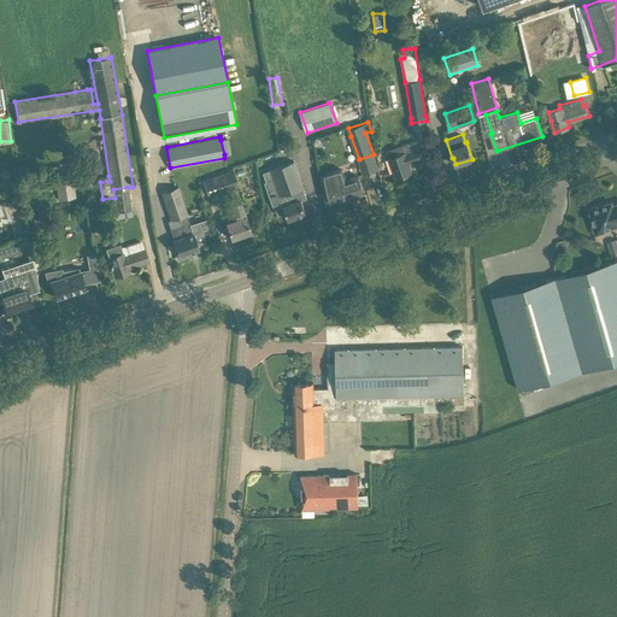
[(393,166),(397,177),(412,172),(409,162),(422,158),(418,148),(415,140),(403,145),(403,146),(405,152),(391,157),(389,157),(393,166)]
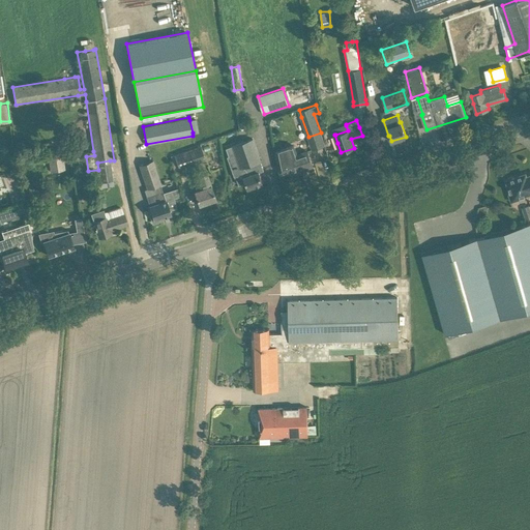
[(263,182),(262,180),(259,172),(264,170),(253,139),(226,148),(229,155),(228,156),(232,169),(231,169),(232,171),(233,171),(234,176),(243,173),(248,187),(263,182)]
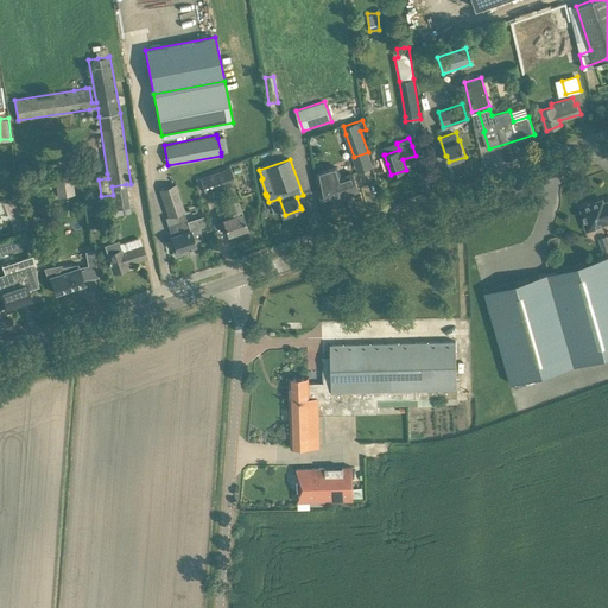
[(200,177),(196,178),(200,195),(235,183),(230,166),(200,177)]
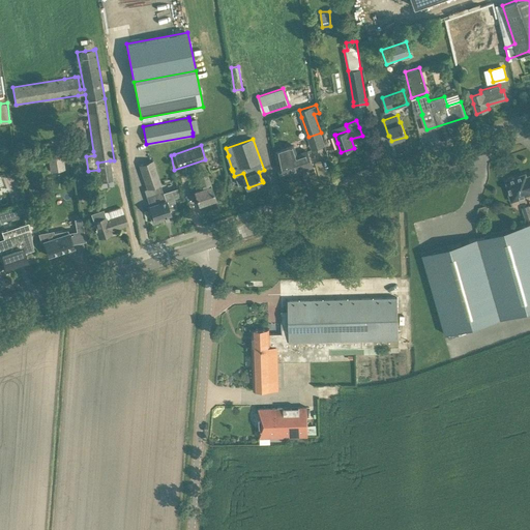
[(312,164),(308,154),(307,150),(296,154),(293,145),(285,148),(277,151),(277,153),(276,153),(281,174),(289,171),(289,173),(301,169),(301,168),(312,164)]
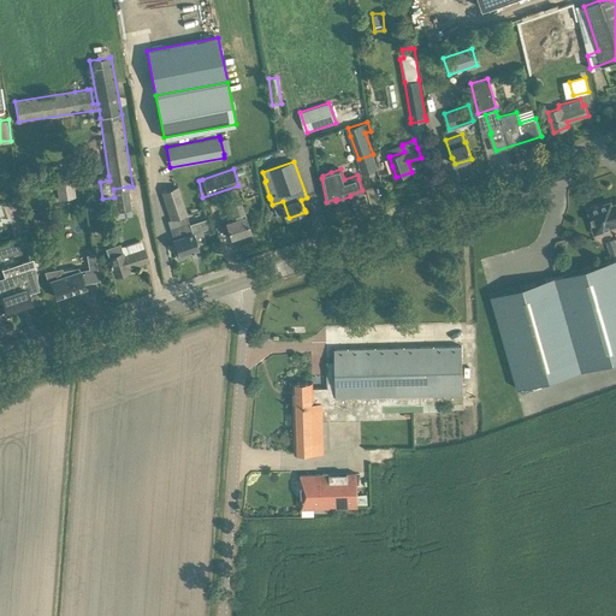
[(59,199),(76,196),(71,172),(54,175),(59,199)]
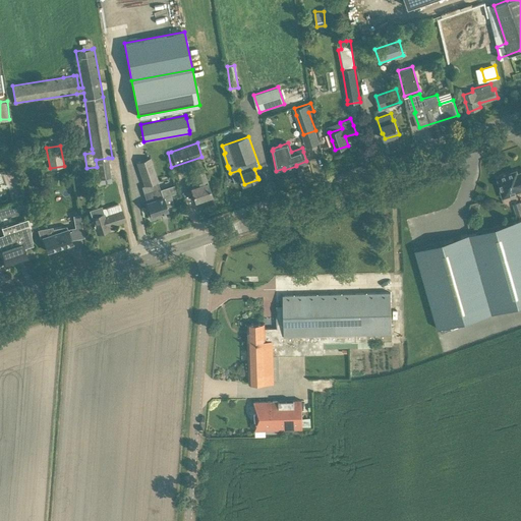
[(145,185),(159,180),(151,158),(137,162),(145,185)]
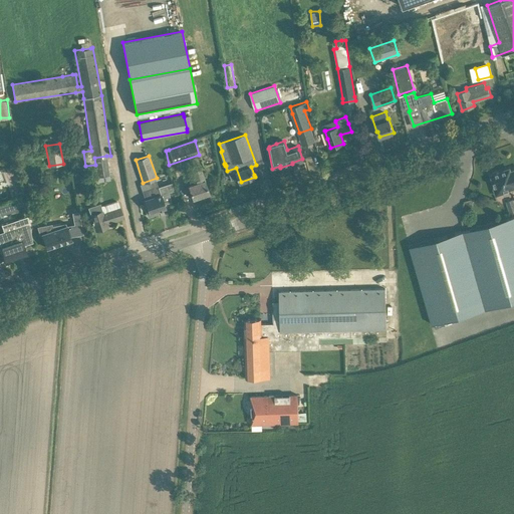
[(5,168),(8,176),(19,174),(17,167),(5,168)]
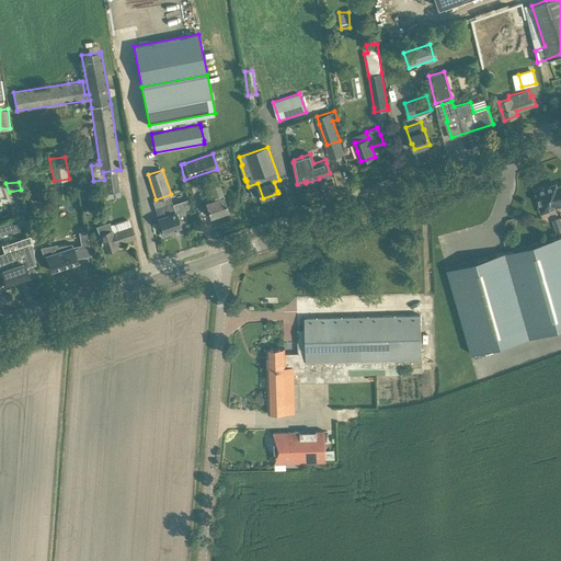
[(222,195),(218,183),(210,185),(215,197),(206,201),(207,206),(210,216),(228,210),(222,195)]
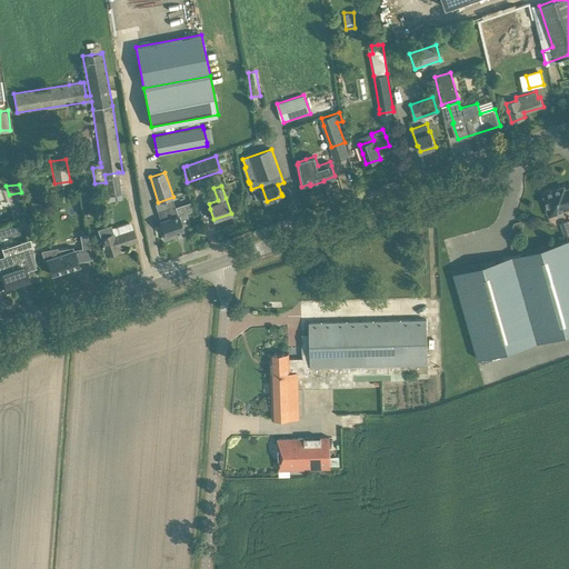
[(568,187),(565,189),(565,186),(552,190),(550,189),(546,190),(546,192),(543,193),(548,207),(546,208),(549,216),(560,212),(559,210),(568,207),(568,187)]
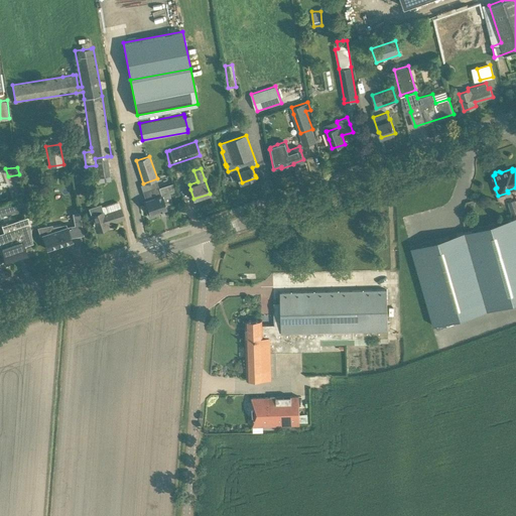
[(142,190),(148,207),(145,208),(148,217),(158,213),(157,211),(166,208),(164,204),(171,202),(169,191),(161,195),(158,185),(142,190)]
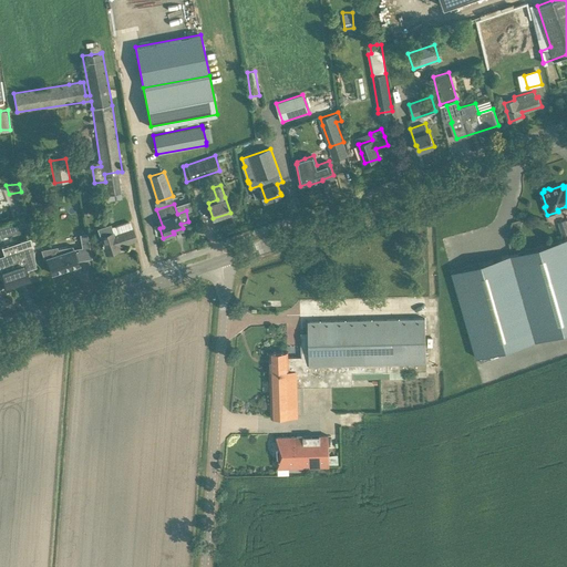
[(111,224),(98,228),(100,236),(102,243),(105,254),(115,250),(114,247),(119,246),(136,239),(133,229),(130,222),(112,227),(111,224)]
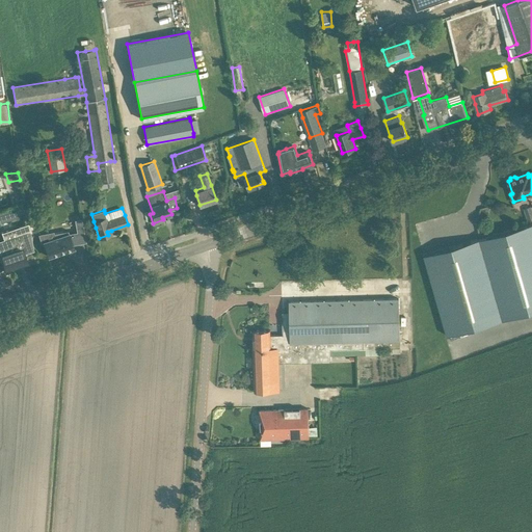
[(447,335),(531,310),(531,222),(424,255),(447,335)]
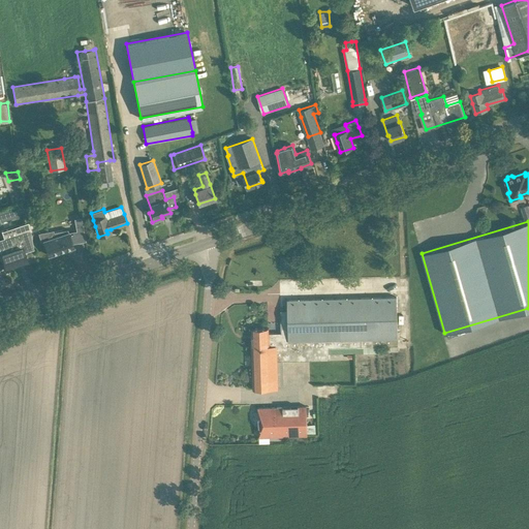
[(21,232),(4,238),(0,239),(0,249),(1,253),(3,257),(6,268),(18,263),(19,263),(19,262),(21,261),(22,263),(28,261),(25,252),(24,251),(33,248),(29,222),(19,225),(21,232)]
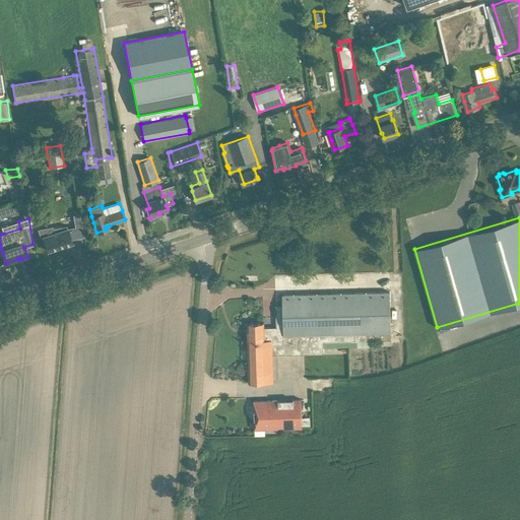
[(51,234),(43,236),(45,241),(48,250),(72,242),(69,232),(68,228),(67,228),(66,225),(53,228),(54,233),(51,234)]
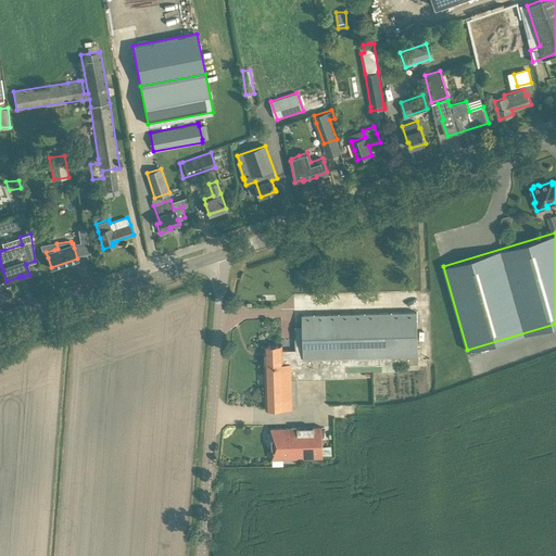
[(294,279),(304,279),(304,268),(294,268),(294,279)]
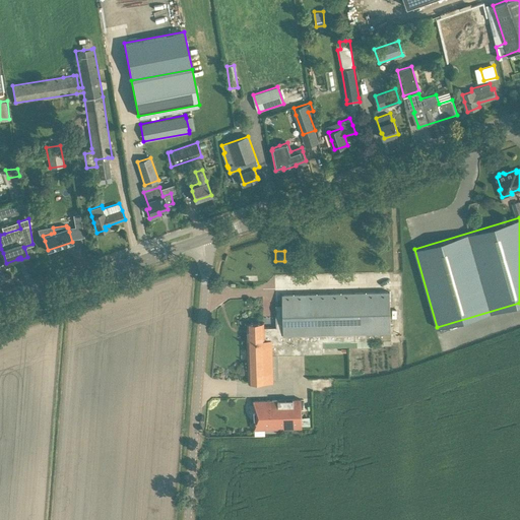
[(276,317),(276,323),(276,326),(264,327),(264,322),(248,322),(249,382),(259,382),(272,382),(272,379),(278,379),(278,353),(278,349),(304,348),(304,347),(323,347),(323,341),(348,340),(358,340),(382,339),(391,339),(390,291),(282,295),(282,305),(277,305),(276,305),(276,317)]
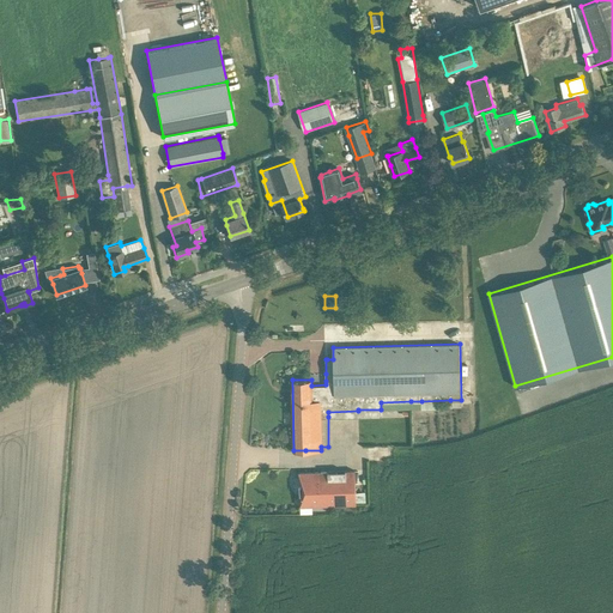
[(299,505),(356,504),(354,471),(299,472),(299,505)]
